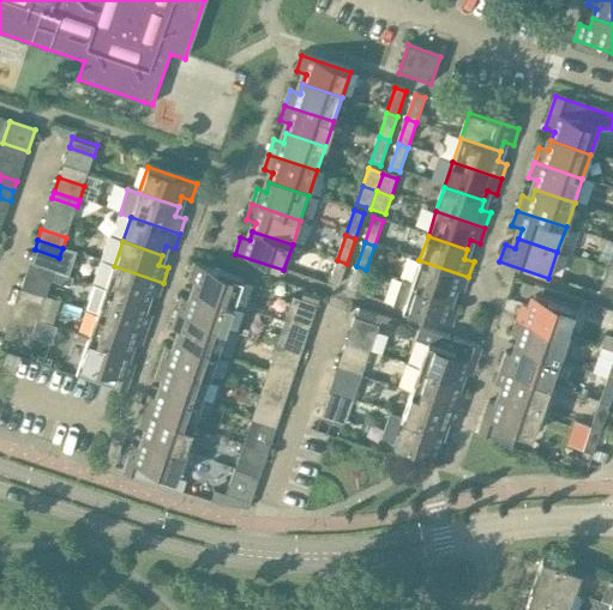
[(337,260),(329,284),(338,288),(347,264),(337,260)]
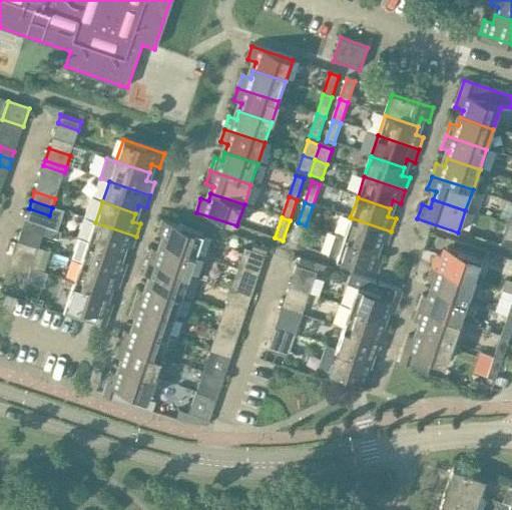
[(350,217),(344,237),(376,249),(379,241),(387,244),(391,231),(350,217)]
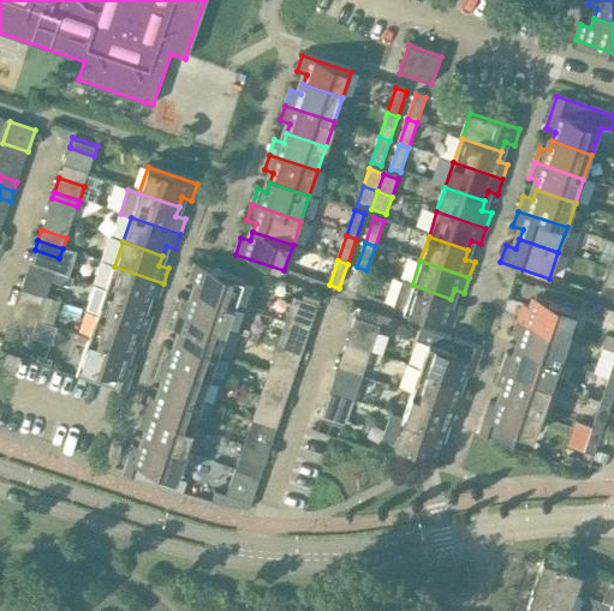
[(198,285),(195,294),(234,307),(243,281),(195,265),(189,281),(198,285)]
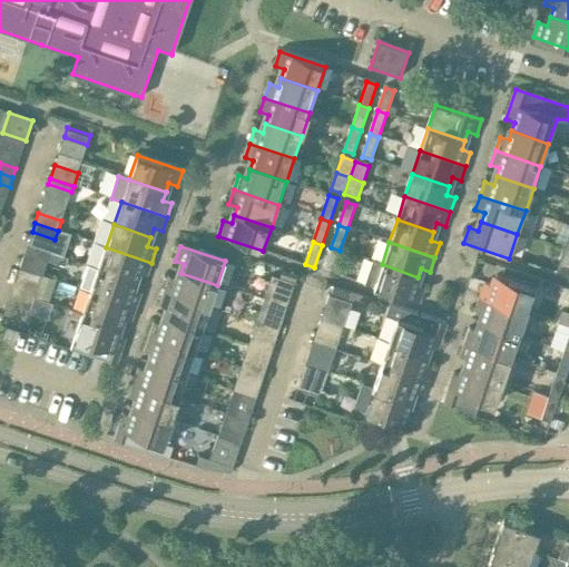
[(106,247),(98,270),(135,283),(138,274),(147,277),(151,263),(106,247)]
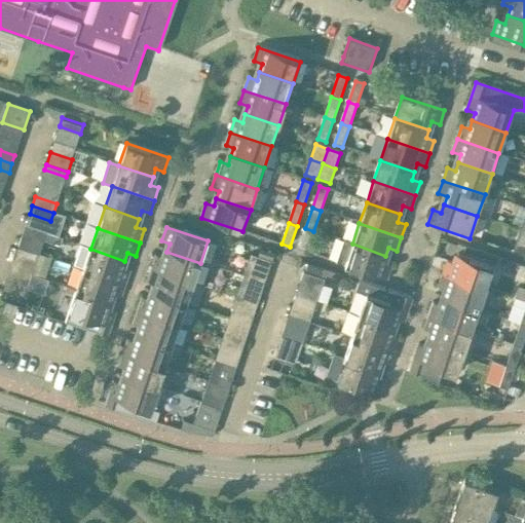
[(298,249),(312,254),(315,245),(309,244),(313,231),(305,228),(298,249)]
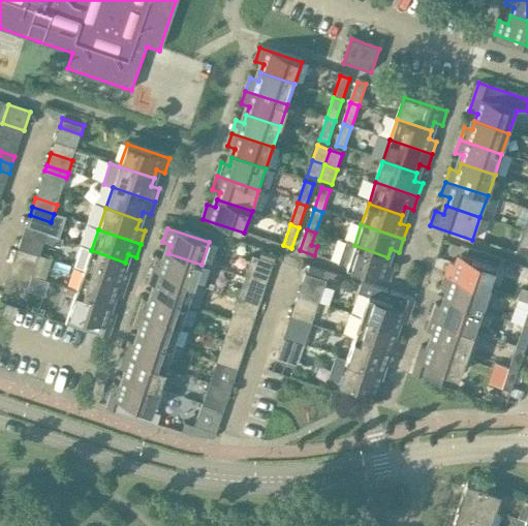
[(21,241),(18,249),(39,256),(42,248),(21,241)]
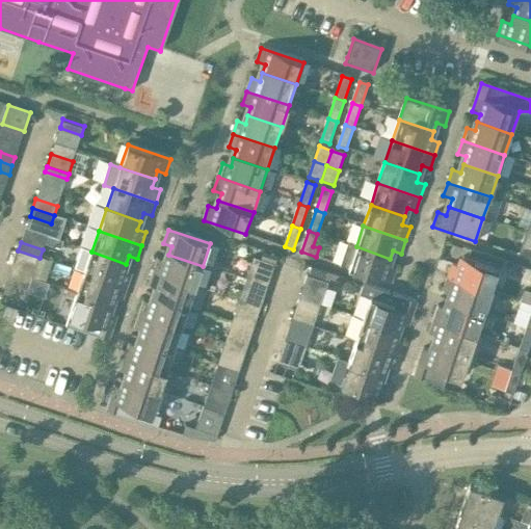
[(348,244),(340,266),(391,284),(396,269),(388,267),(390,259),(356,246),(348,244)]
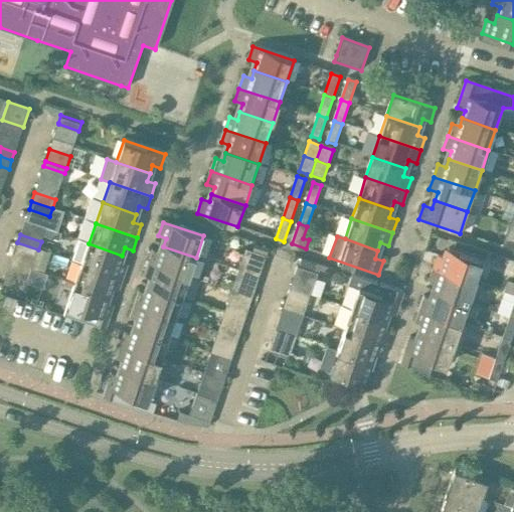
[(513,242),(504,239),(501,247),(513,251),(513,242)]
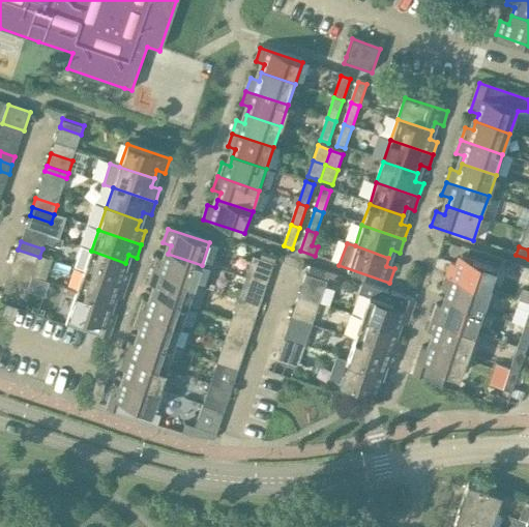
[(84,271),(84,272),(126,287),(131,273),(122,270),(125,263),(91,251),(82,247),(75,268),(84,271)]
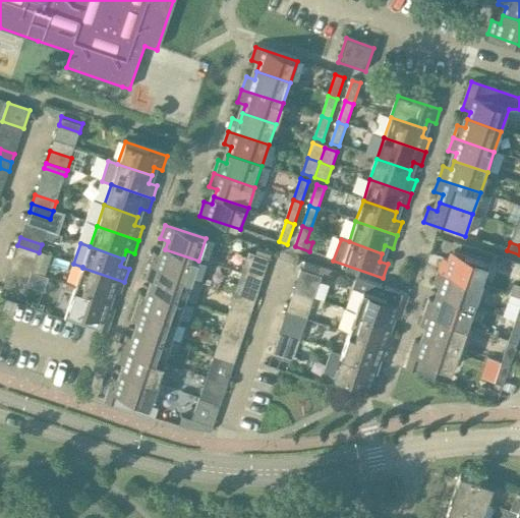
[(17,245),(15,253),(15,254),(36,262),(39,252),(17,245)]
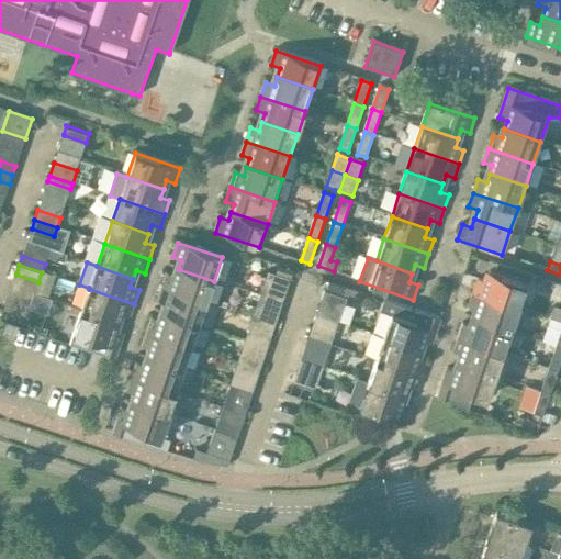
[(279,266),(276,276),(291,280),(294,271),(279,266)]
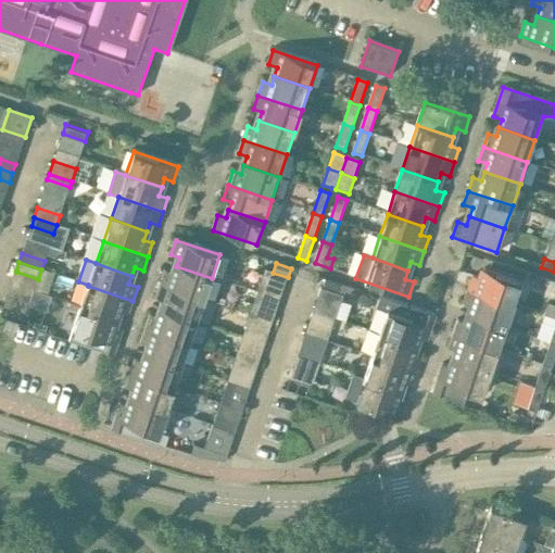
[(165,273),(161,285),(204,300),(212,278),(176,266),(173,275),(165,273)]
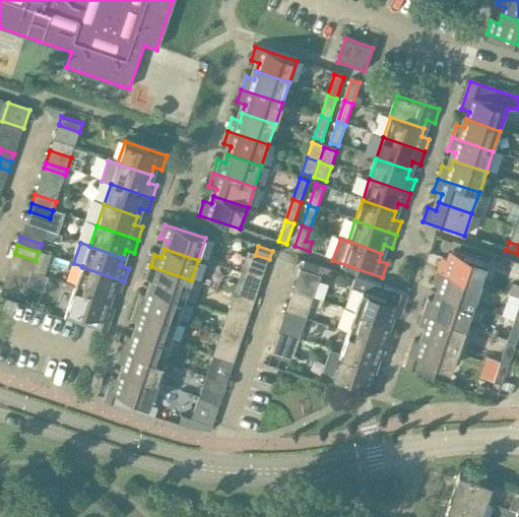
[(442,259),(438,271),(479,285),(487,264),(449,251),(446,260),(442,259)]
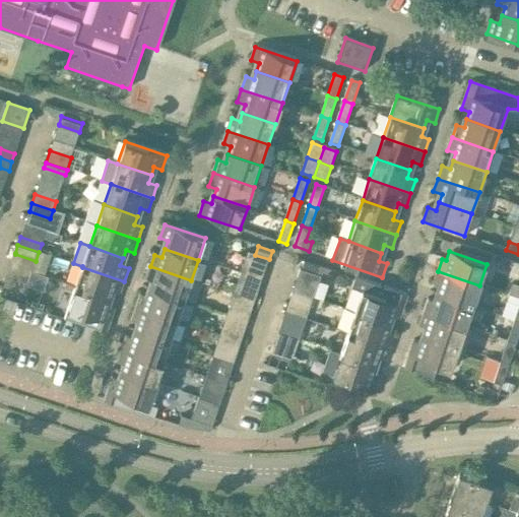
[(245,261),(266,268),(269,259),(255,255),(248,252),(245,261)]
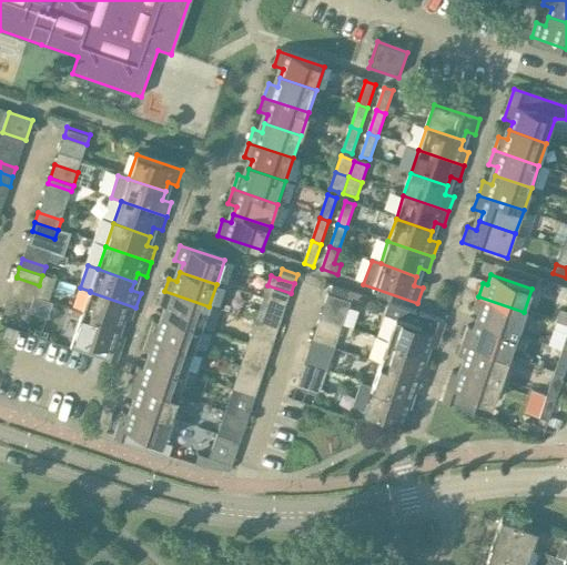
[(168,309),(164,316),(202,329),(209,306),(164,291),(159,305),(168,309)]
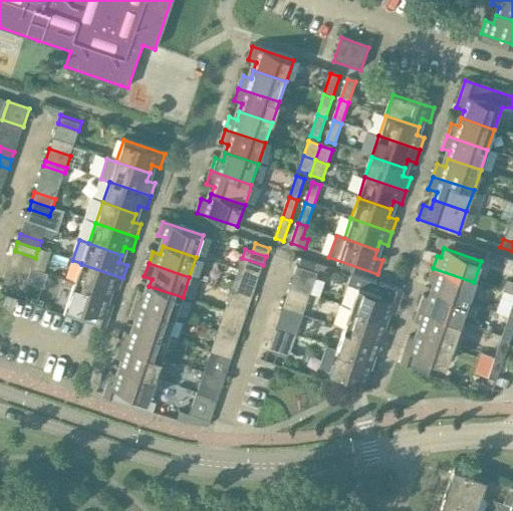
[(81,264),(74,284),(107,296),(110,288),(118,290),(122,278),(81,264)]
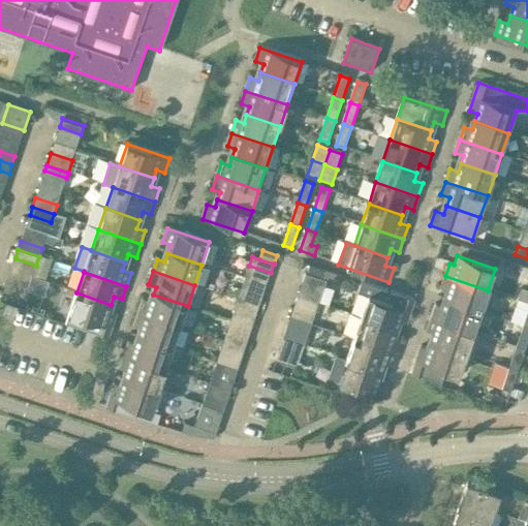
[(305,275),(302,283),(323,290),(327,282),(305,275)]
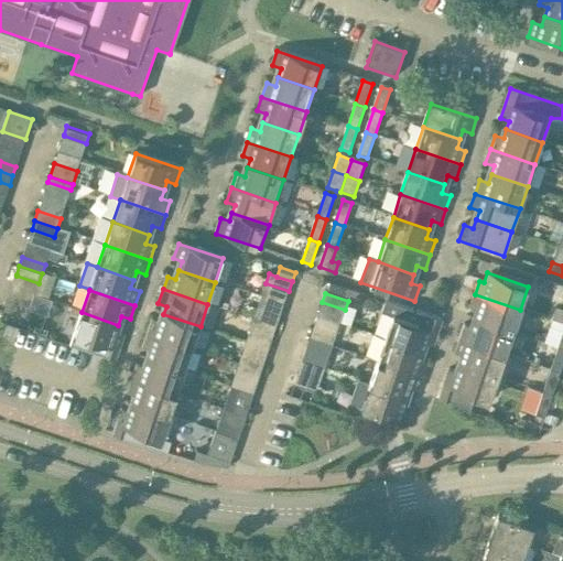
[(474,310),(472,319),(512,333),(520,310),(475,294),(469,309),(474,310)]
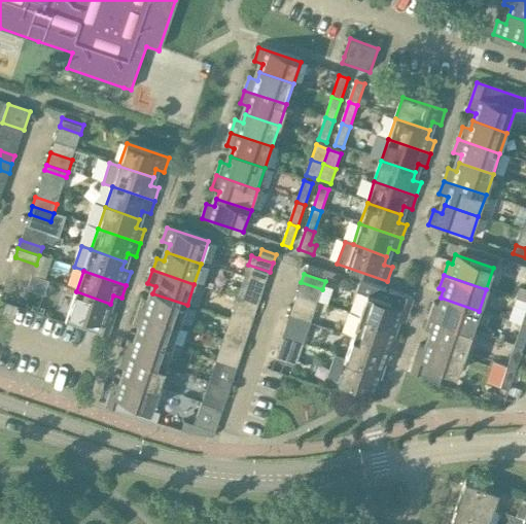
[(367,297),(360,317),(394,328),(396,321),(406,323),(413,300),(359,282),(355,292),(367,297)]
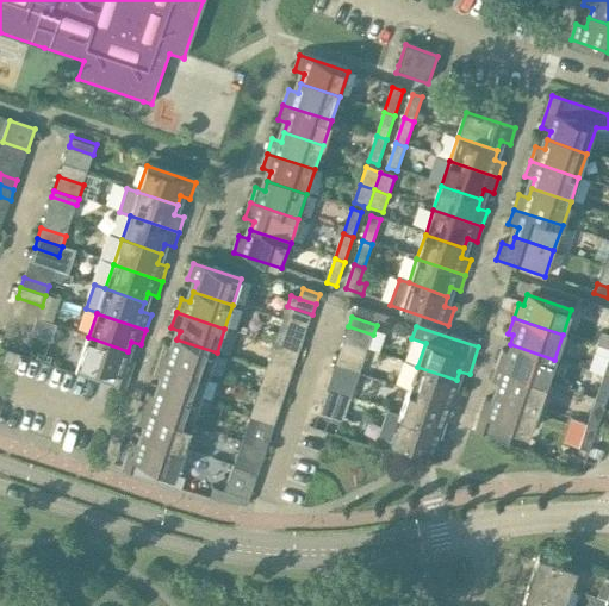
[(7,328),(4,337),(29,345),(32,336),(7,328)]
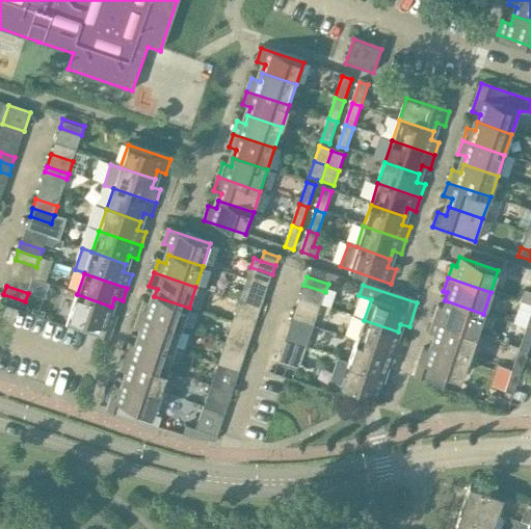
[(524,292),(521,302),(524,305),(530,307),(530,294),(524,292)]
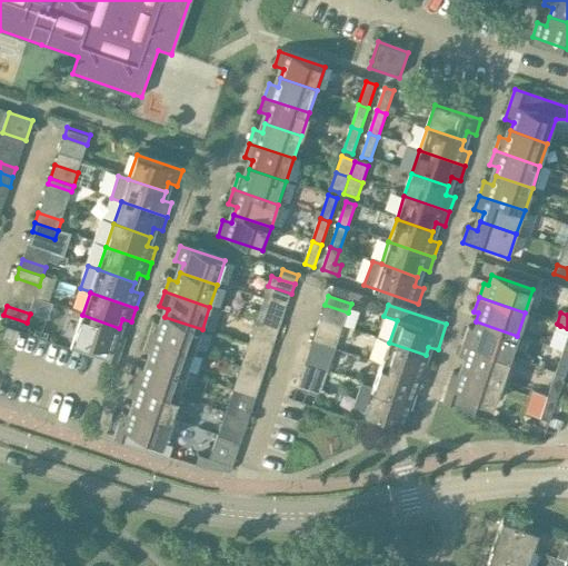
[(259,314),(256,324),(278,331),(281,321),(259,314)]
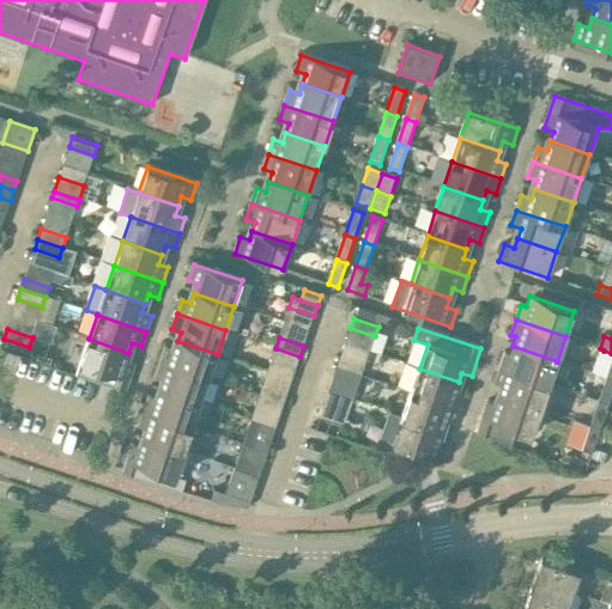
[(126,361),(128,353),(89,339),(80,365),(129,381),(135,365),(126,361)]
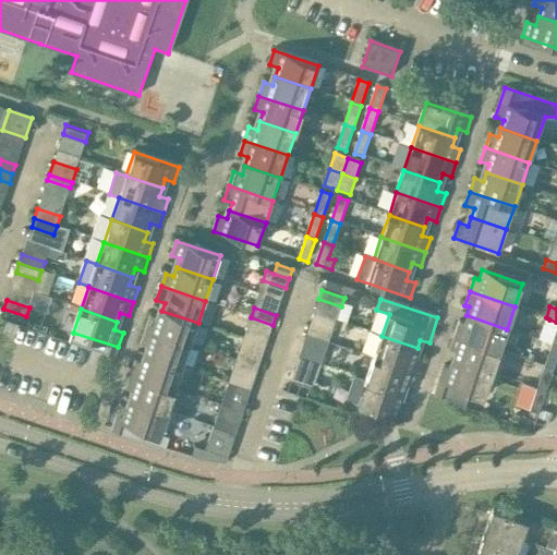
[(150,317),(145,330),(191,346),(198,323),(161,311),(159,320),(150,317)]
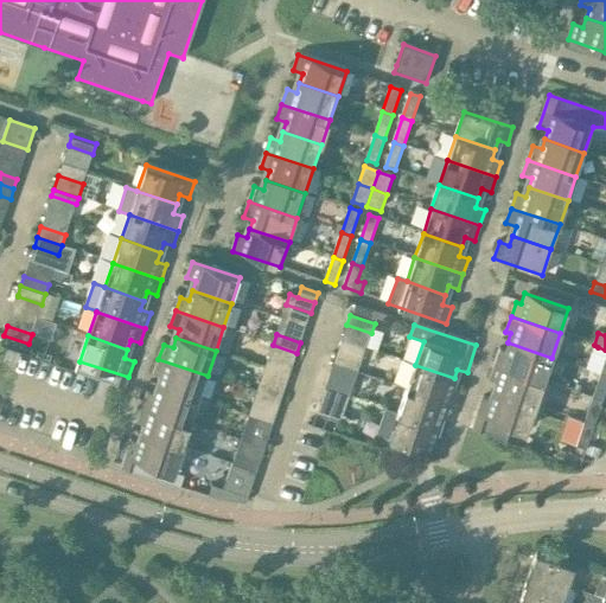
[(499,351),(495,365),(543,382),(552,358),(508,342),(504,352),(499,351)]
